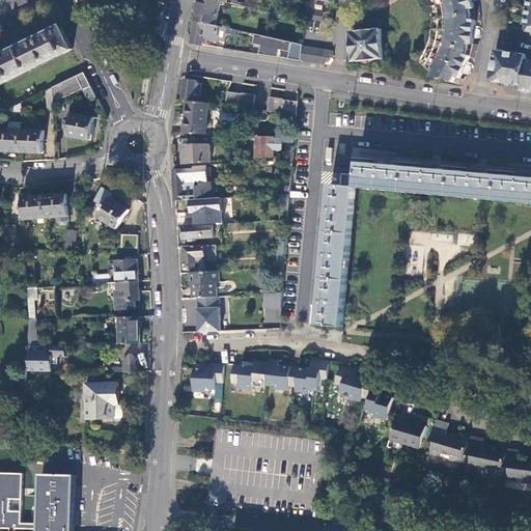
[(220,1),(214,0),(199,0),(195,21),(196,21),(215,25),(220,1)]
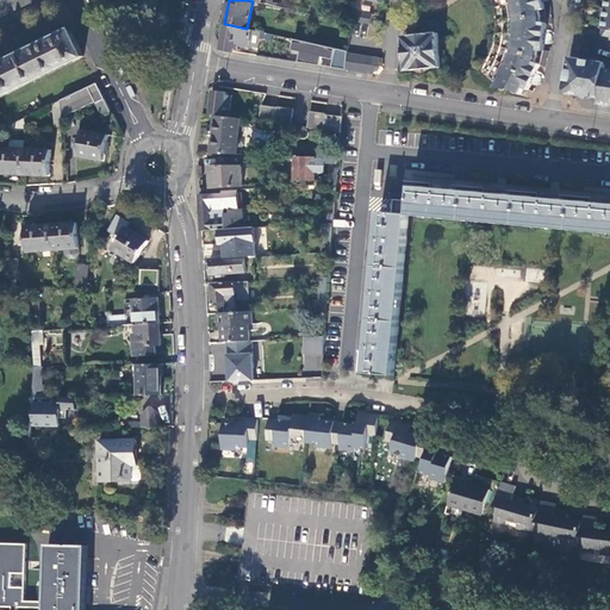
[(534,85),(539,86),(542,83),(543,82),(543,78),(543,75),(541,73),(537,72),(541,63),(547,66),(552,50),(543,48),(545,45),(546,42),(551,42),(553,38),(554,36),(554,33),(552,31),(549,30),(546,29),(547,27),(554,29),(553,12),(546,13),(545,4),(548,2),(549,1),(549,0),(499,0),(502,4),(503,11),(504,27),(503,41),(500,53),(498,58),(489,74),(498,81),(495,87),(511,91),(516,93),(518,94),(521,93),(527,91),(528,89),(531,83),(534,85)]
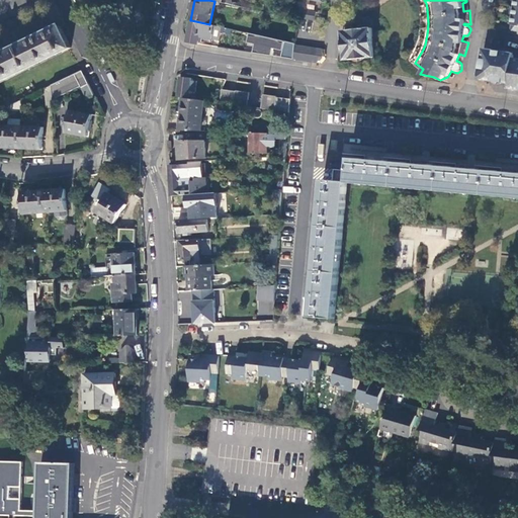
[(317,12),(301,9),(300,18),(315,20),(317,12)]
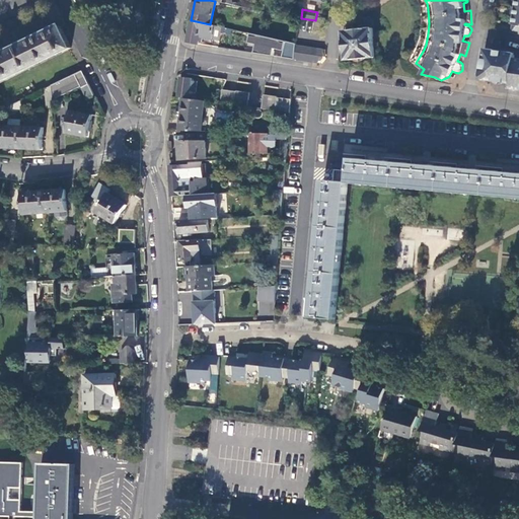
[(219,41),(222,27),(210,24),(192,20),(187,42),(199,44),(200,41),(202,41),(203,39),(212,41),(212,39),(219,41)]
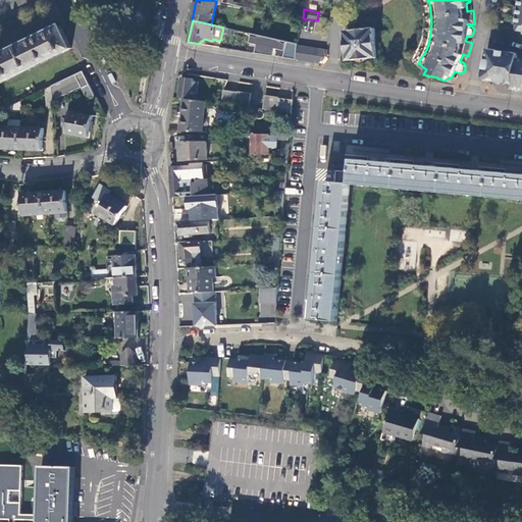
[(0,82),(72,47),(61,24),(0,54),(0,82)]
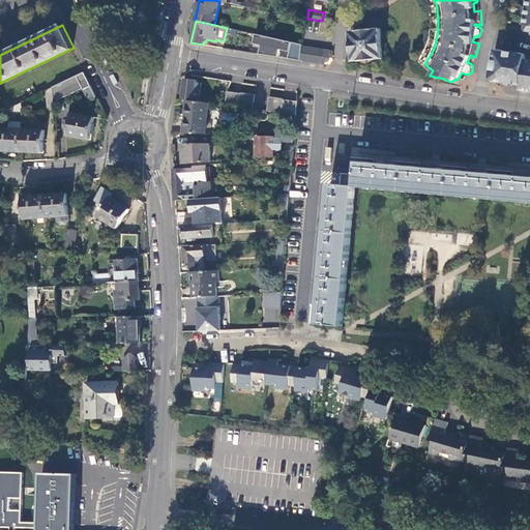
[(351,41),(352,43),(353,61),(384,58),(381,28),(369,29),(369,28),(367,27),(365,27),(361,28),(361,30),(354,31),(355,35),(354,36),(354,41),(351,41)]
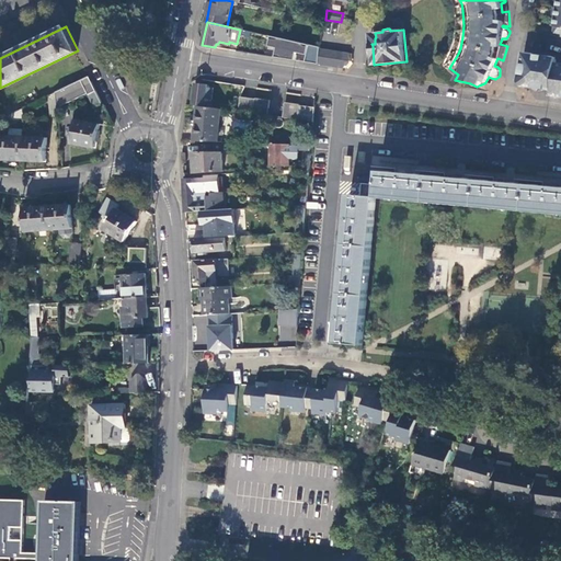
[(344,68),(345,66),(344,59),(344,53),(320,48),(319,64),(327,65),(344,68)]
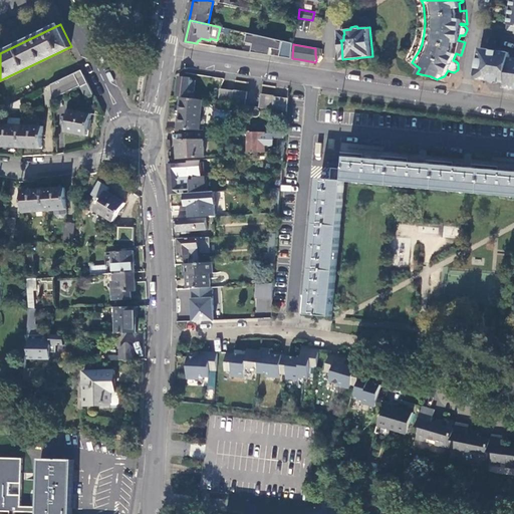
[(487,48),(480,49),(476,72),(482,78),(505,82),(504,86),(513,87),(513,57),(509,57),(510,54),(503,50),(487,48)]
